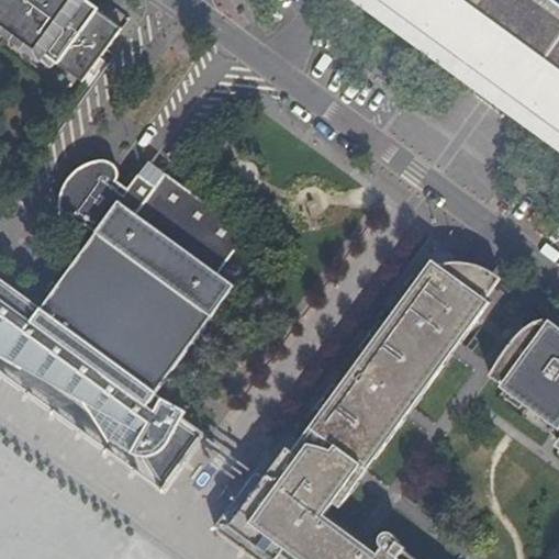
[(0,26),(55,67),(57,64),(80,80),(120,26),(96,10),(97,8),(86,0),(0,0),(0,26)]
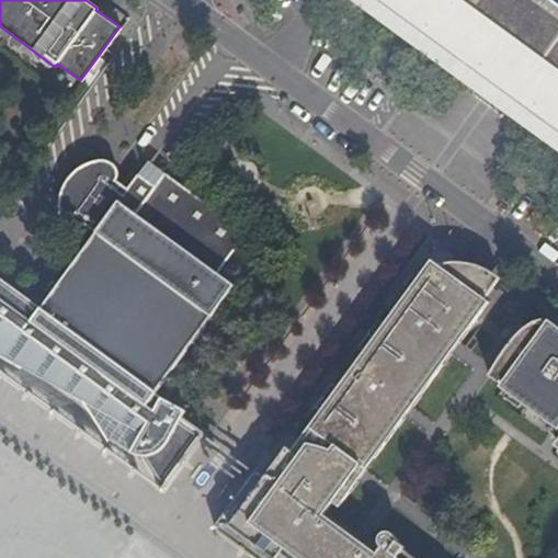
[(557,136),(557,0),(369,0),(439,52),(452,35),(471,49),(468,61),(476,67),(482,57),(524,88),(512,103),(557,136)]
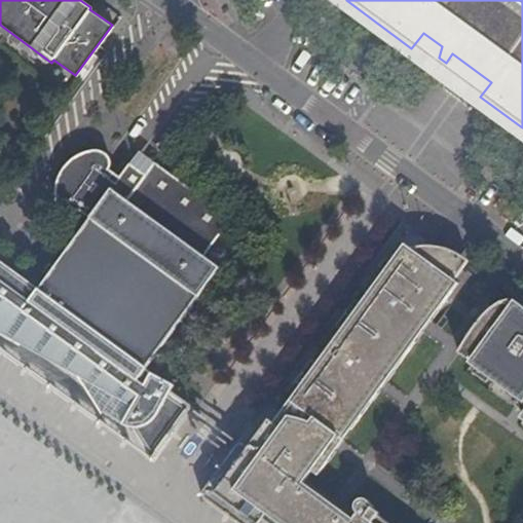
[(143,172),(127,160),(117,174),(107,165),(108,163),(108,159),(108,156),(107,153),(105,151),(103,150),(100,148),(97,147),(94,147),(90,147),(86,148),(80,150),(77,151),(71,155),(67,158),(61,165),(58,171),(55,176),(54,180),(53,186),(52,190),(53,194),(54,198),(55,201),(57,204),(59,207),(61,209),(64,210),(66,211),(69,211),(73,210),(76,208),(77,207),(80,201),(85,206),(81,211),(87,215),(83,221),(82,221),(70,237),(65,234),(58,243),(64,248),(52,263),(46,259),(40,268),(45,272),(36,286),(13,269),(0,259),(0,333),(16,343),(19,340),(77,373),(100,410),(120,421),(125,423),(129,424),(147,451),(145,454),(147,455),(151,455),(153,452),(150,451),(166,431),(169,432),(172,427),(169,426),(184,405),(187,407),(188,405),(188,401),(186,399),(184,402),(167,389),(172,381),(149,370),(144,366),(154,351),(159,356),(166,346),(160,342),(173,327),(178,331),(185,322),(179,316),(190,302),(196,306),(202,297),(197,292),(218,264),(201,253),(229,215),(152,159),(143,172)]
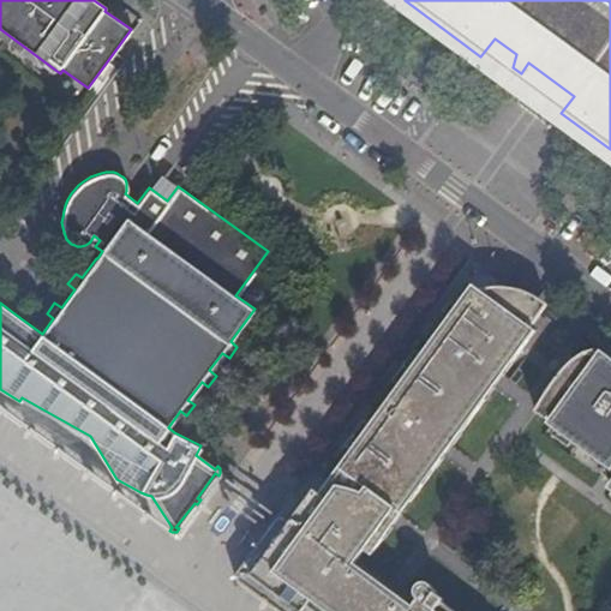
[(533,329),(469,282),(439,324),(447,329),(437,342),(430,337),(389,394),(395,400),(385,413),(378,407),(337,465),(343,469),(334,483),(328,478),(289,529),(329,558),(335,550),(352,562),(363,549),(369,553),(390,525),(382,519),(390,505),(399,511),(441,455),(432,449),(441,436),(450,443),(492,385),(483,379),(492,366),(501,373),(533,329)]
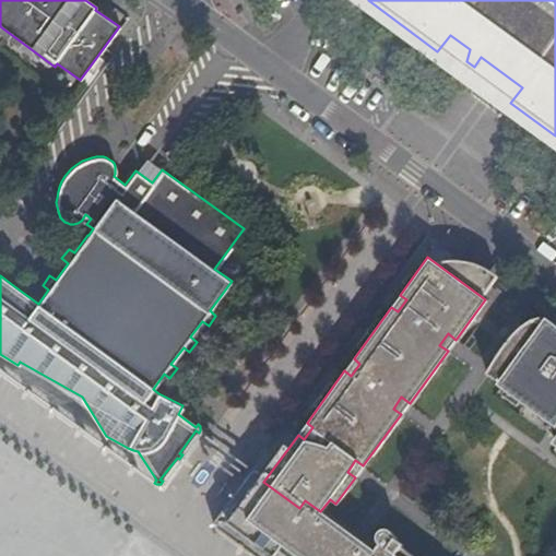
[(555,555),(555,328),(545,320),(543,323),(539,319),(540,317),(539,316),(534,317),(527,320),(520,326),(512,333),(508,338),(503,343),(497,352),(491,361),(485,373),(494,379),(496,377),(501,380),(499,382),(552,421),(555,414),(555,438),(554,441),(555,442),(555,555)]
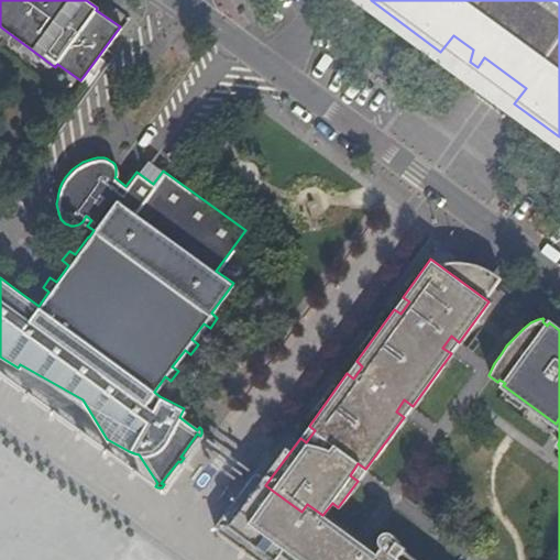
[(300,525),(268,501),(253,504),(243,517),(245,533),(267,548),(273,540),(299,559),(416,559),(403,550),(405,548),(396,542),(397,541),(393,534),(391,533),(388,533),(386,533),(384,533),(382,535),(380,537),(379,538),(379,541),(379,545),(380,546),(381,548),(372,559),(347,541),(343,539),(337,536),(330,534),(324,531),(319,530),(315,530),(310,529),(305,527),(300,525)]
